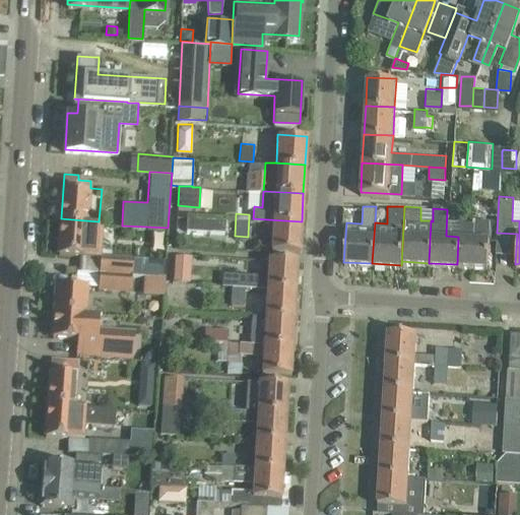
[(187,214),(186,227),(224,229),(225,217),(187,214)]
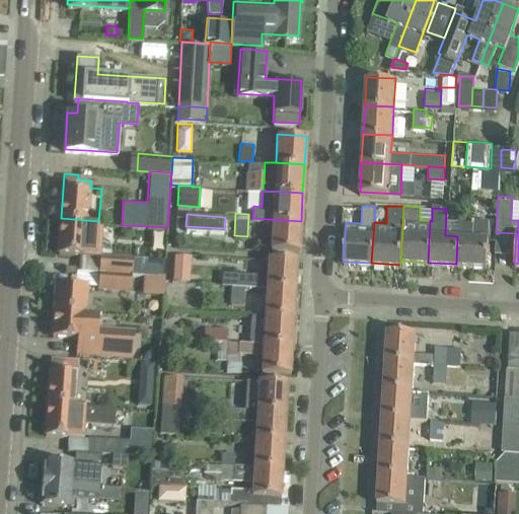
[(61,218),(59,250),(80,252),(79,268),(75,268),(79,269),(99,270),(131,272),(164,274),(164,257),(132,255),(101,252),(96,252),(97,237),(102,237),(103,222),(98,221),(61,218)]
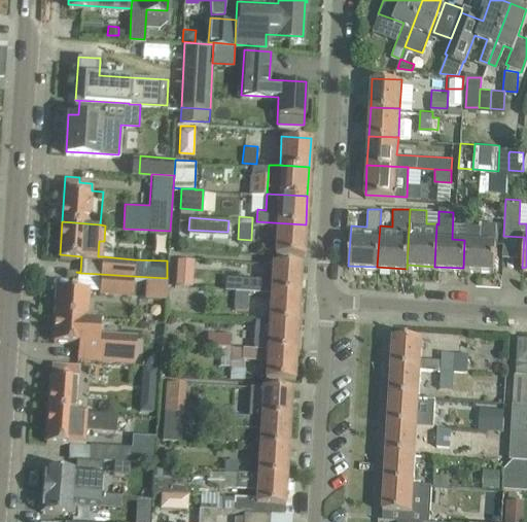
[(304,254),(306,224),(256,221),(256,222),(276,223),(274,252),(304,254)]
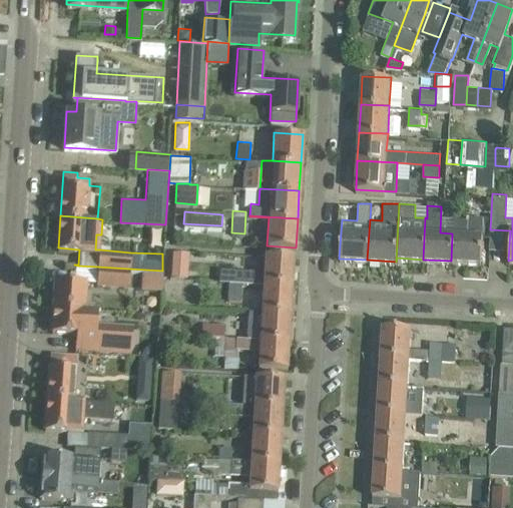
[(452,233),(451,261),(480,263),(482,234),(484,235),(485,216),(469,215),(469,218),(455,217),(454,233),(452,233)]
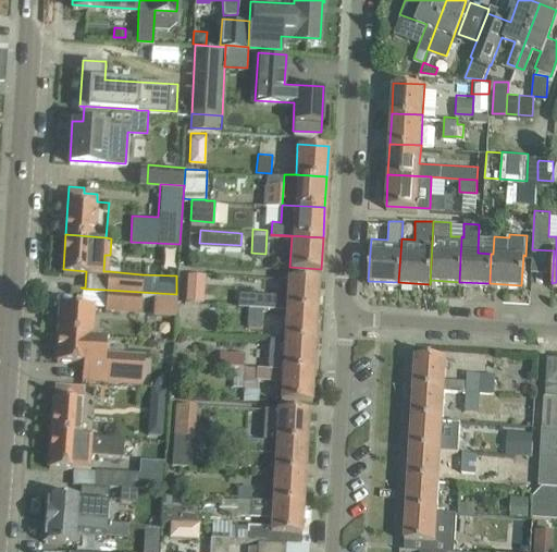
[(242,304),(262,305),(285,306),(317,308),(319,277),(286,276),(285,293),(263,292),(263,286),(249,285),(248,294),(243,294),(242,304)]
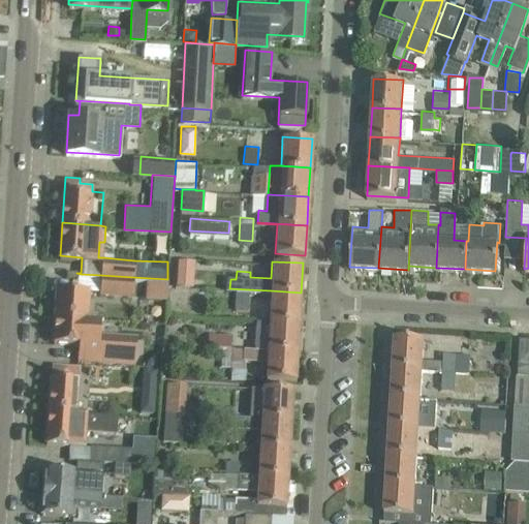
[(178,270),(177,282),(193,283),(194,271),(178,270)]
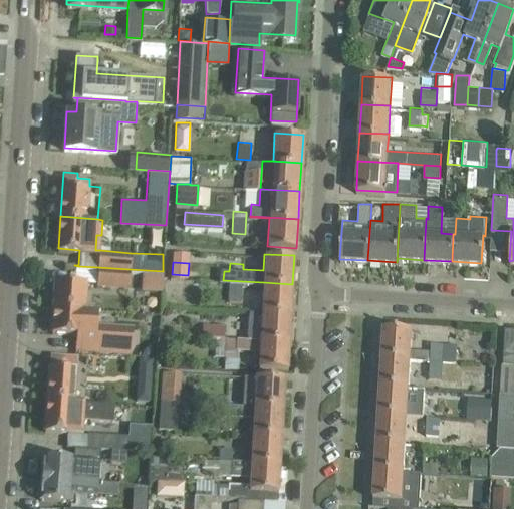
[(98,267),(96,284),(131,286),(130,270),(130,269),(98,267)]
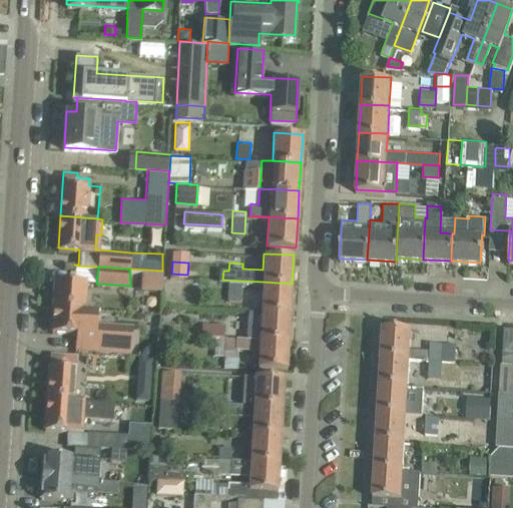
[(83,307),(85,281),(73,280),(55,278),(53,305),(83,307)]
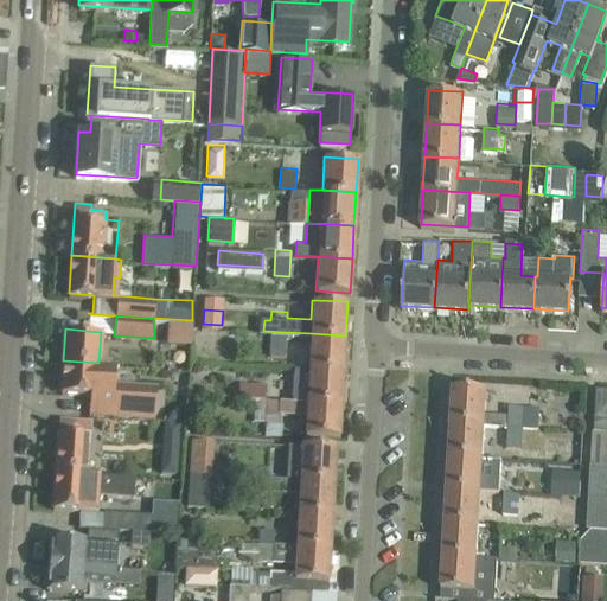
[(285,353),(286,332),(263,331),(263,336),(269,336),(268,352),(285,353)]
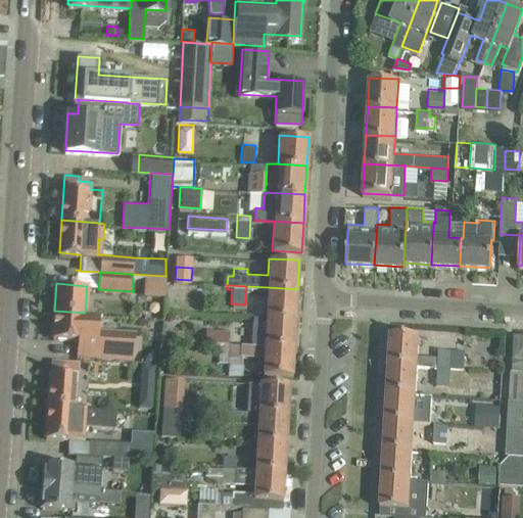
[(295,318),(297,289),(268,287),(266,316),(295,318)]
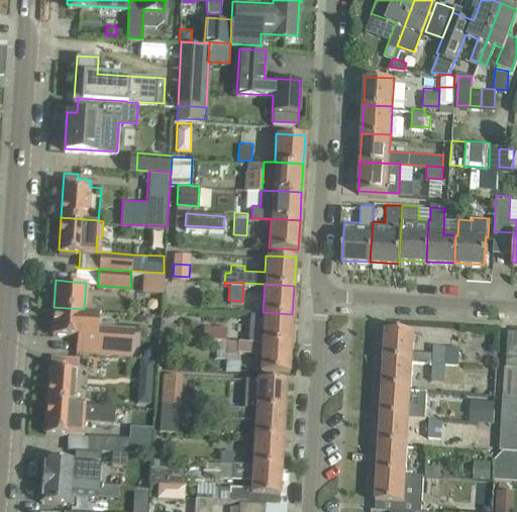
[(99,310),(84,309),(54,307),(53,332),(97,335),(96,350),(131,353),(133,326),(98,323),(99,310)]
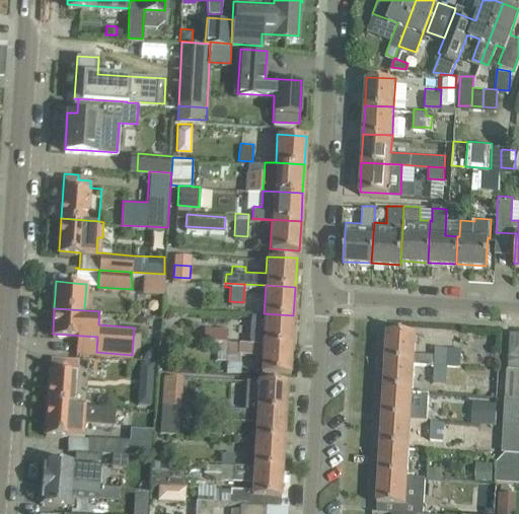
[(264,313),(262,342),(291,344),(293,315),(264,313)]
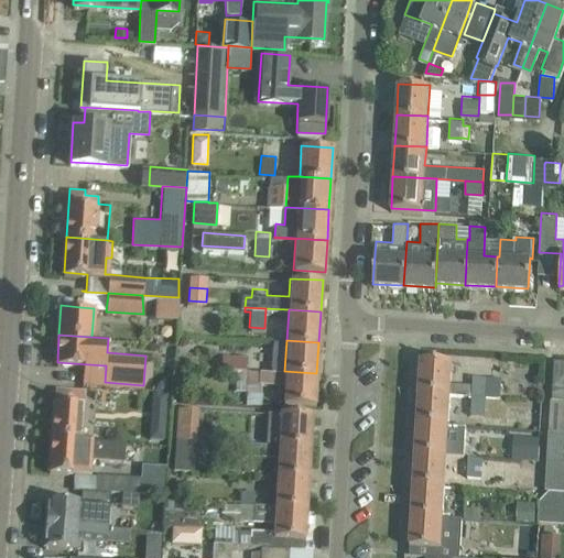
[(224,354),(223,368),(237,369),(246,369),(247,356),(224,354)]
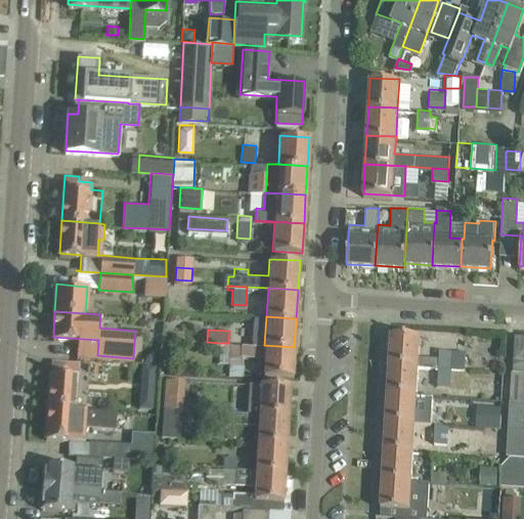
[(391,333),(389,361),(418,363),(438,364),(451,365),(465,366),(467,348),(451,347),(451,348),(439,347),(439,355),(419,354),(420,335),(391,333)]
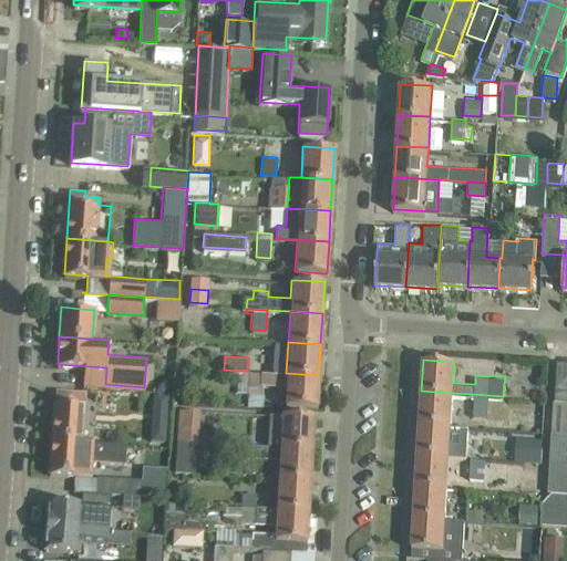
[(555,400),(566,400),(566,361),(557,361),(555,400)]
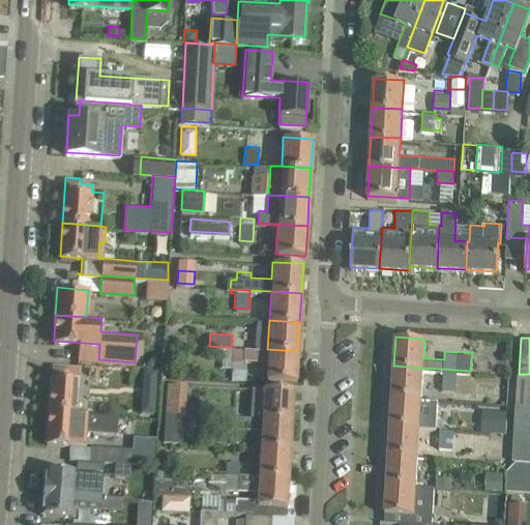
[(296,380),(297,351),(267,349),(243,348),(231,347),(223,347),(222,355),(223,355),(223,365),(230,366),(230,377),(245,378),(245,369),(244,369),(245,359),(267,360),(266,379),(296,380)]
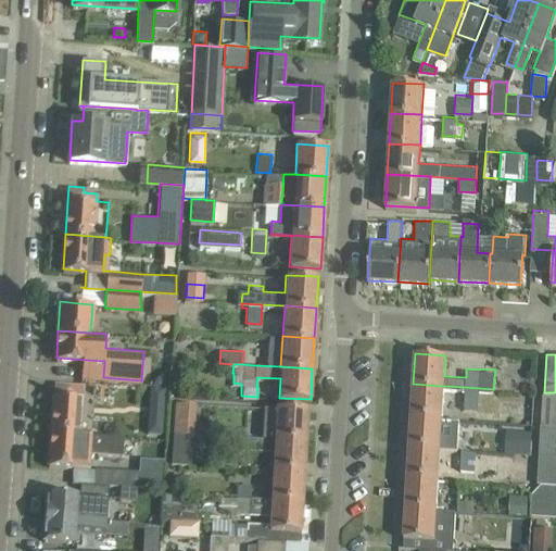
[(54,382),(51,430),(77,431),(78,425),(80,397),(68,396),(70,383),(54,382)]
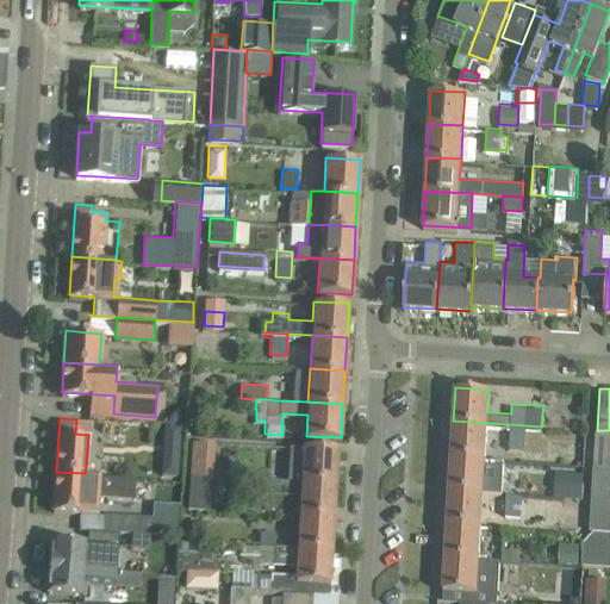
[(453,421),(450,454),(484,456),(486,435),(486,423),(453,421)]
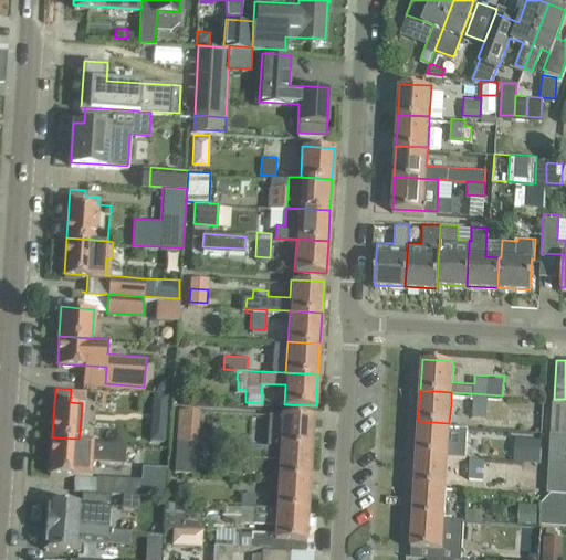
[(473,393),(472,413),(486,414),(488,394),(473,393)]
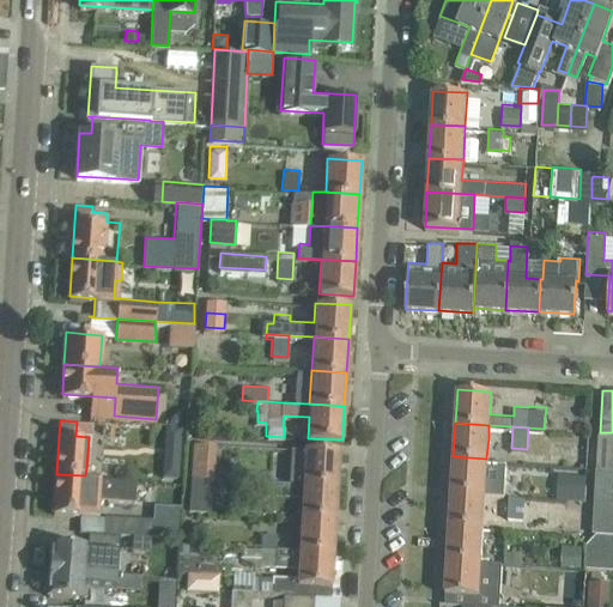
[(599,432),(596,466),(612,467),(612,451),(612,432),(600,432),(599,432)]
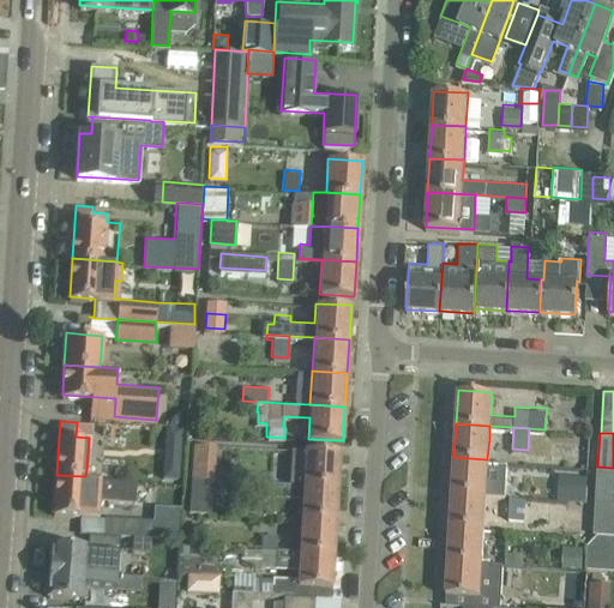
[(164,449),(163,474),(175,474),(178,450),(164,449)]
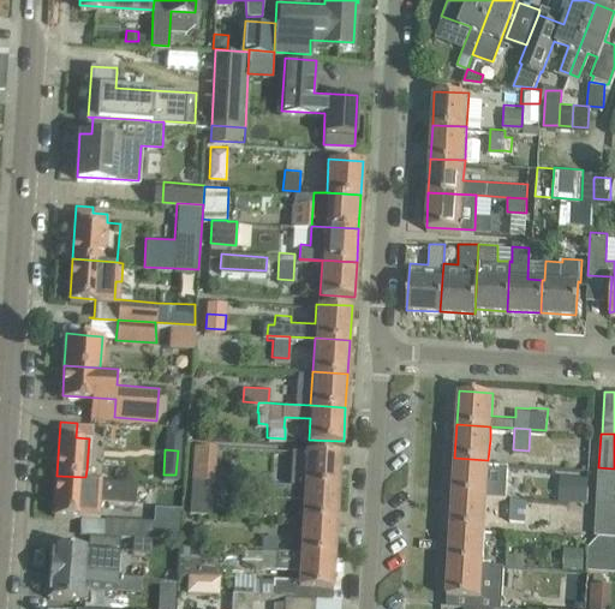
[(305,449),(303,484),(339,485),(340,451),(305,449)]
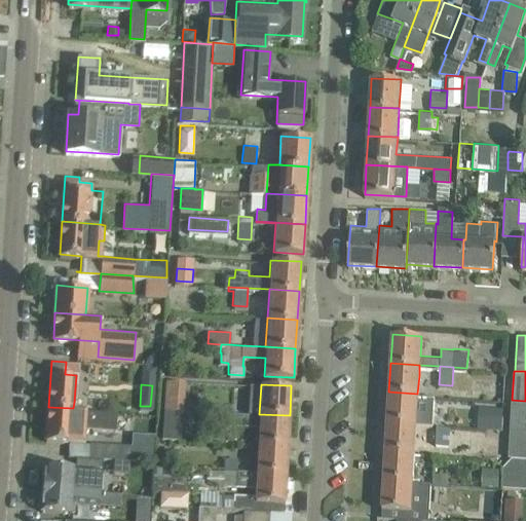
[(388,392),(387,421),(416,422),(417,394),(388,392)]
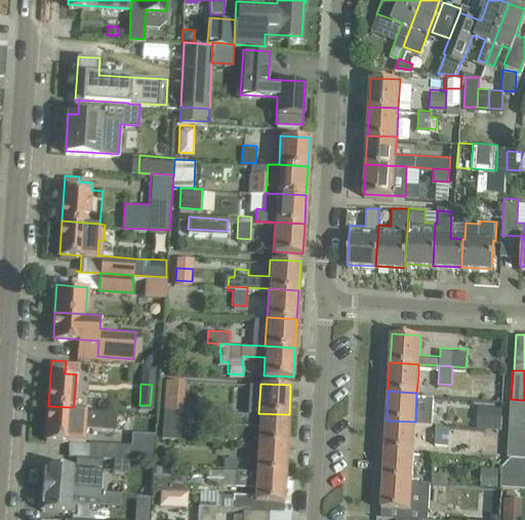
[(165,392),(164,406),(183,408),(184,393),(165,392)]
